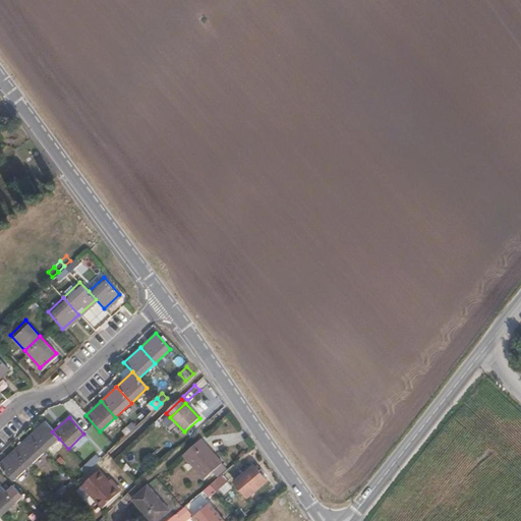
[(43,454),(59,439),(52,431),(44,422),(27,438),(43,454)]
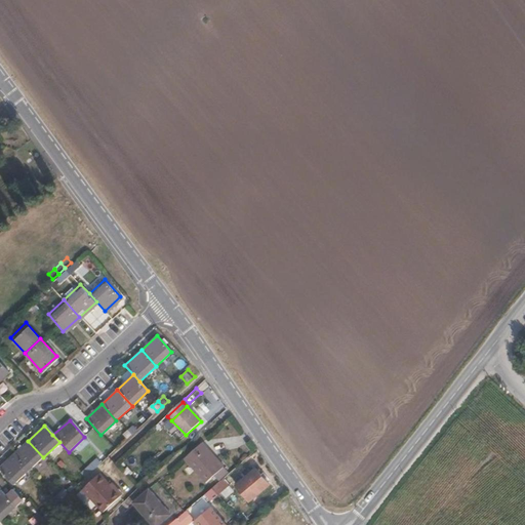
[(130,436),(136,431),(131,426),(126,431),(130,436)]
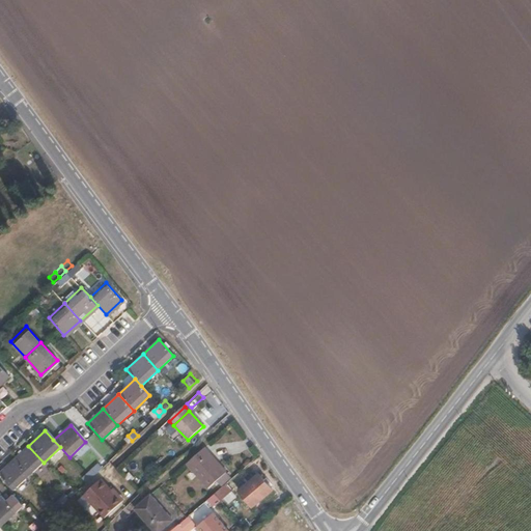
[(126,446),(132,441),(128,436),(121,441),(126,446)]
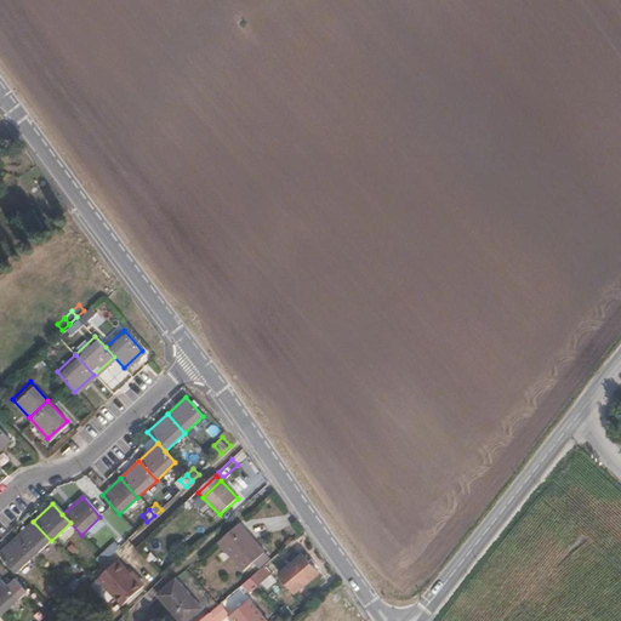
[(32,558),(51,541),(33,522),(13,539),(32,558)]
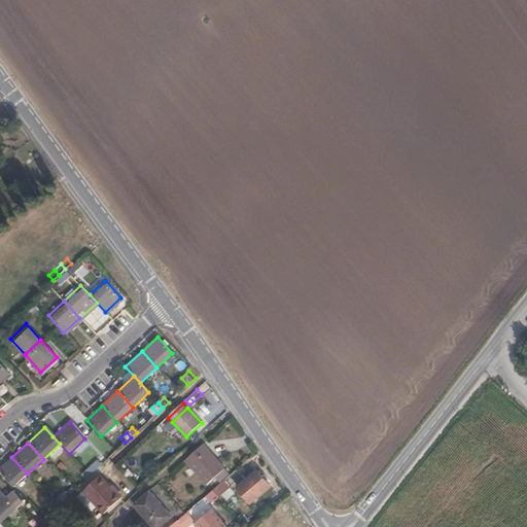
[(225,468),(204,444),(185,461),(207,486),(225,468)]
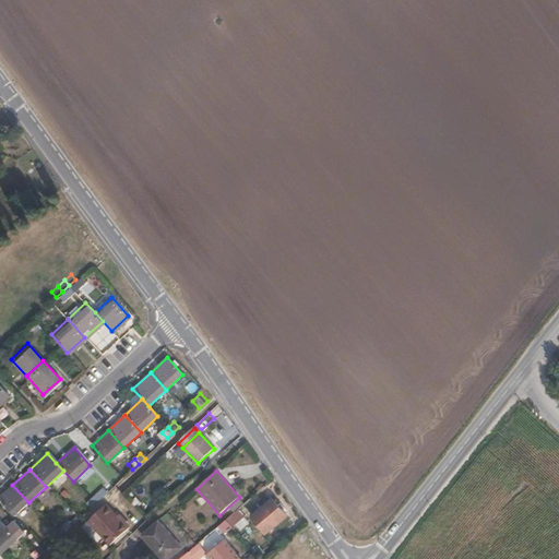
[(0,504),(12,518),(28,502),(12,485),(0,496),(0,504)]
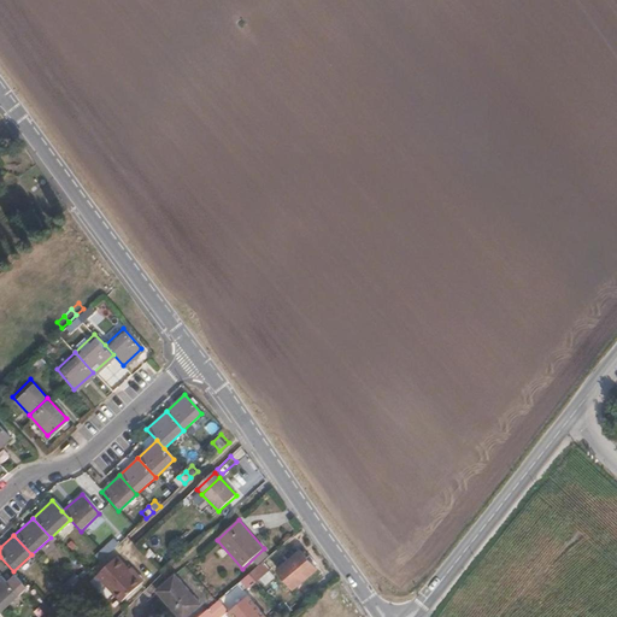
[(105,557),(111,552),(106,546),(100,552),(105,557)]
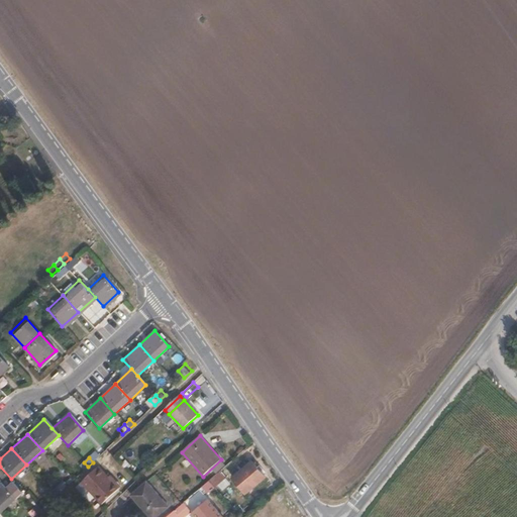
[(265,477),(252,461),(233,478),(246,493),(265,477)]
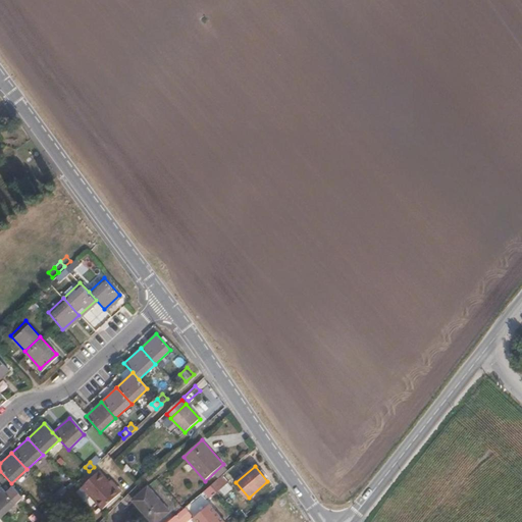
[(84,476),(89,471),(85,467),(79,471),(84,476)]
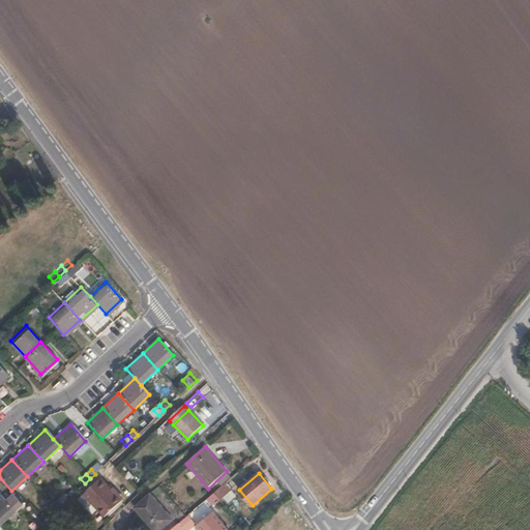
[(84,494),(90,501),(108,484),(101,478),(84,494)]
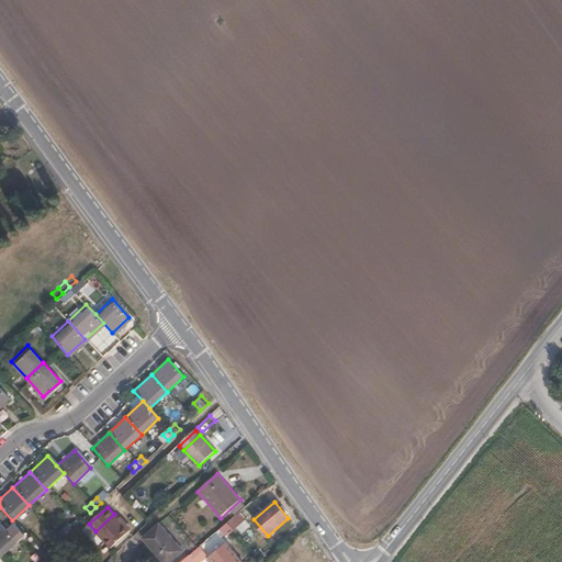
[(249,523),(239,512),(227,521),(237,534),(249,523)]
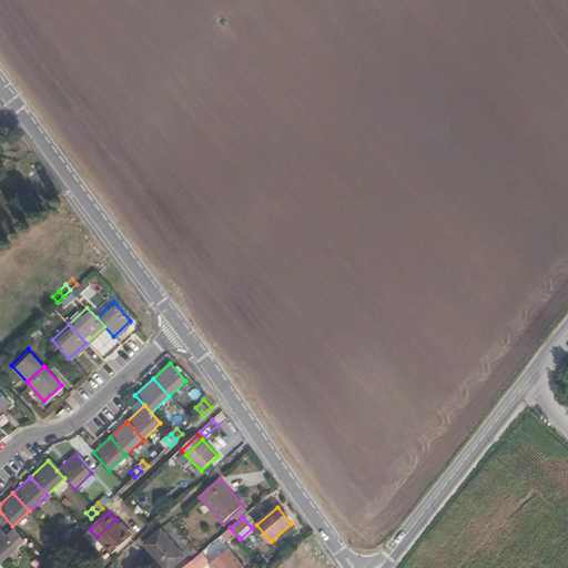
[(115,519),(97,537),(112,554),(131,537),(119,525),(115,519)]
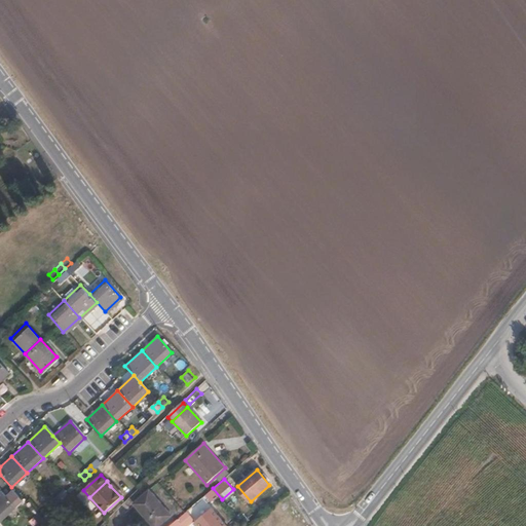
[(110,486),(121,497),(122,495),(112,484),(110,486)]
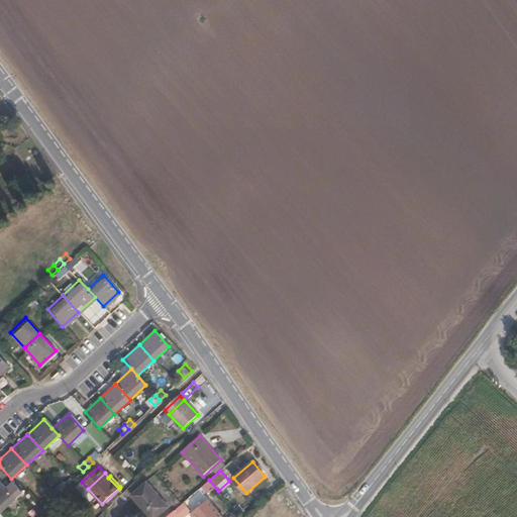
[(156,516),(171,504),(149,481),(133,495),(153,516),(156,516)]
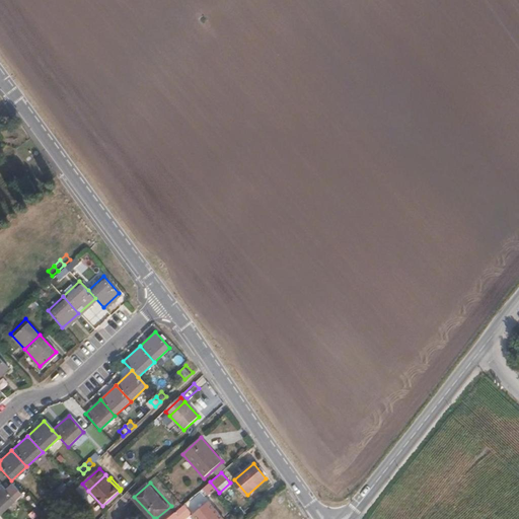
[(0,515),(14,503),(0,486),(0,515)]
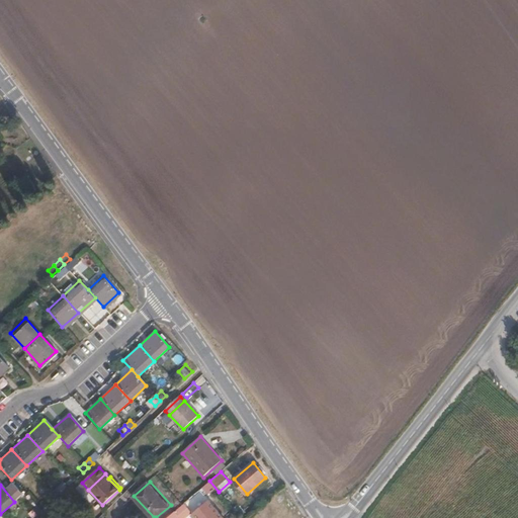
[(57,497),(62,492),(57,488),(52,493),(57,497)]
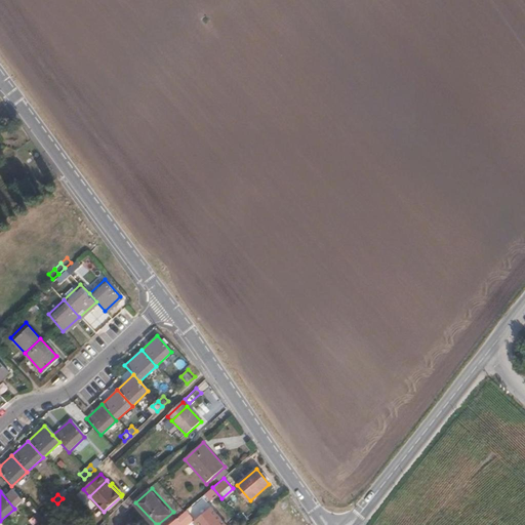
[(51,510),(57,503),(52,499),(47,505),(51,510)]
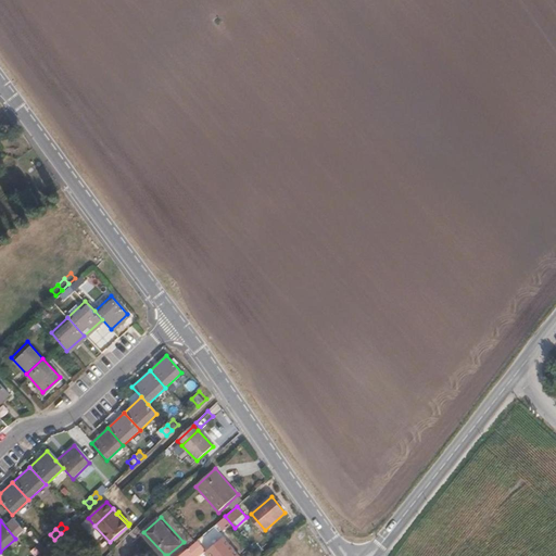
[(136,553),(136,533),(124,534),(124,554),(136,553)]
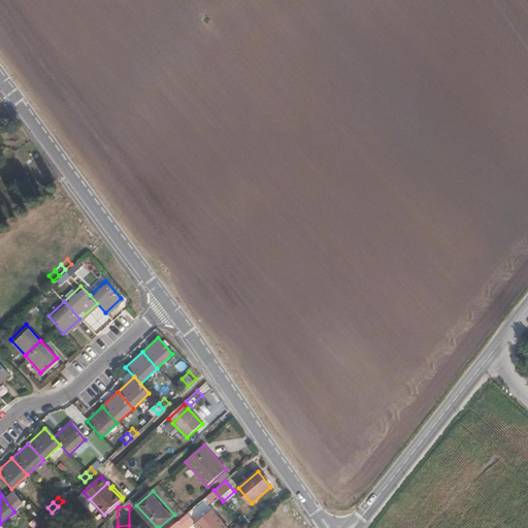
[(198,527),(229,527),(212,509),(195,525),(198,527)]
